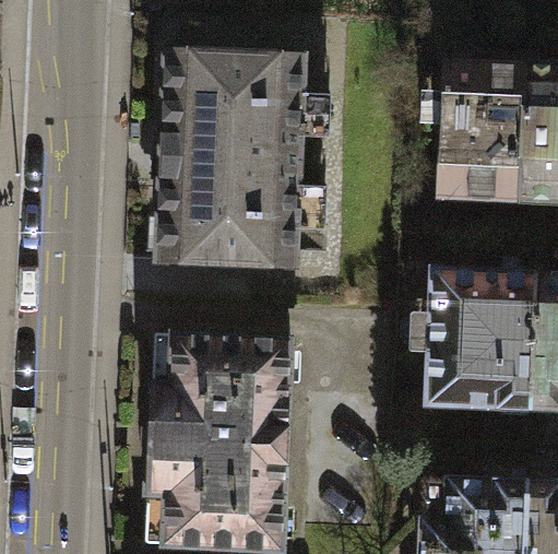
[(165,55),(155,263),(293,270),(304,61),(165,55)]
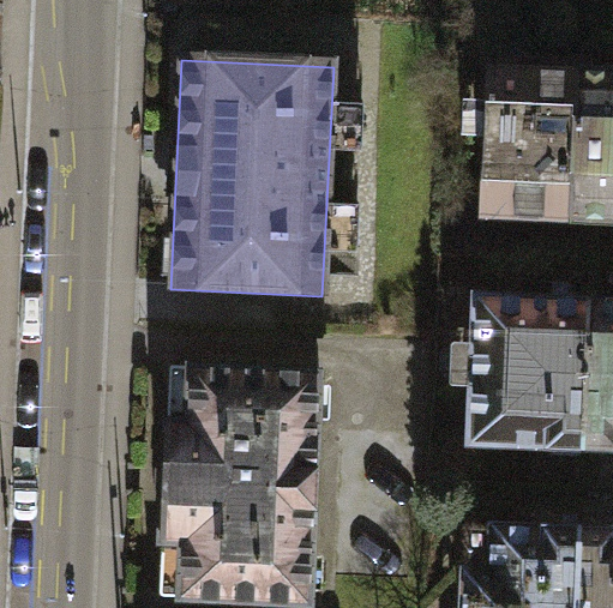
[(479,220),(562,223),(569,77),(485,73),(479,220)]
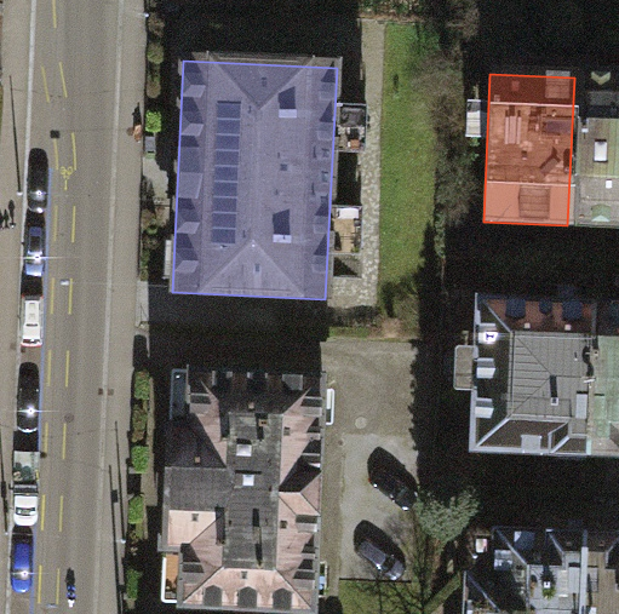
[(618,79),(574,78),(567,225),(618,228),(618,79)]
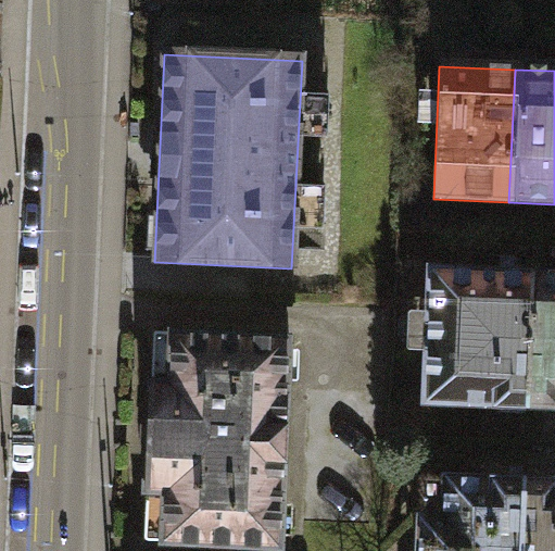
[(429,273),(424,402),(527,407),(532,277),(429,273)]
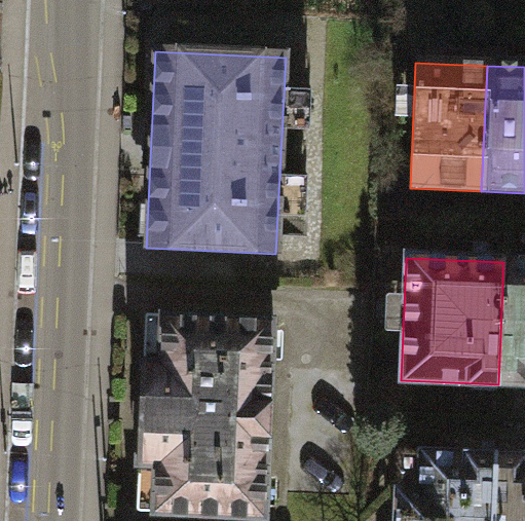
[(524,385),(524,262),(503,262),(498,384),(524,385)]
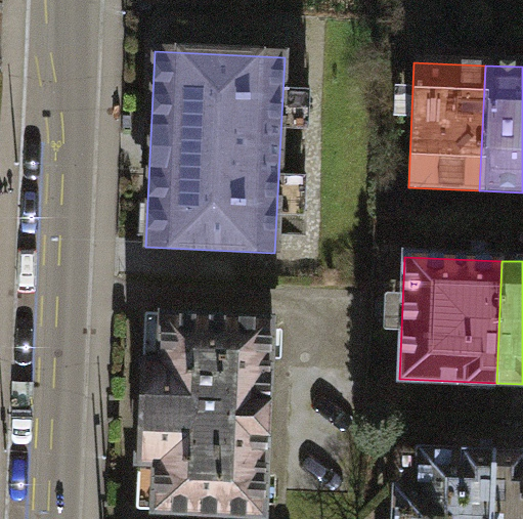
[(268,317),(158,315),(157,364),(141,364),(138,464),(155,465),(154,510),(263,513),(268,317)]
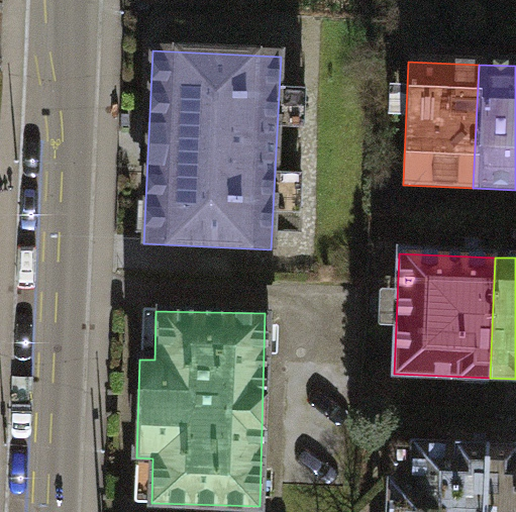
[(481,511),(484,449),(412,446),(411,483),(393,482),(391,511),(481,511)]
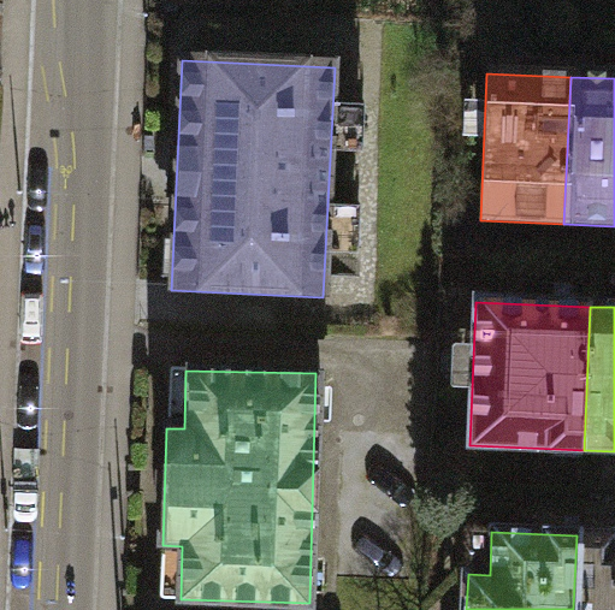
[(614,609),(614,537),(577,536),(573,609),(614,609)]
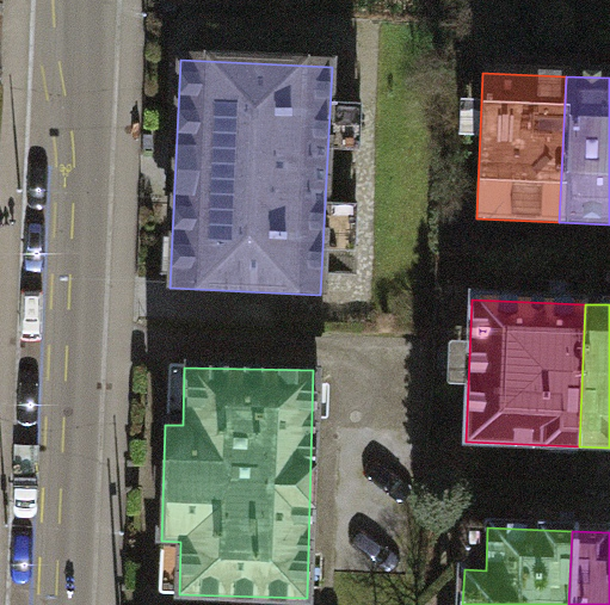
All buildings are outlined.
